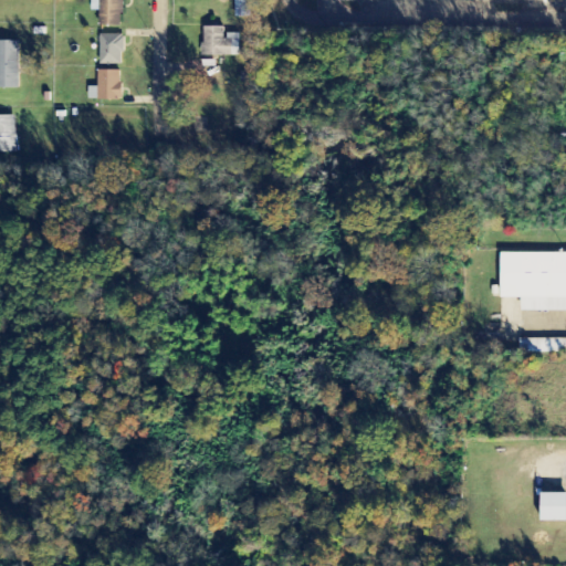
[(123,0),(92,0),(92,12),(101,12),(101,28),(124,28),(123,0)]
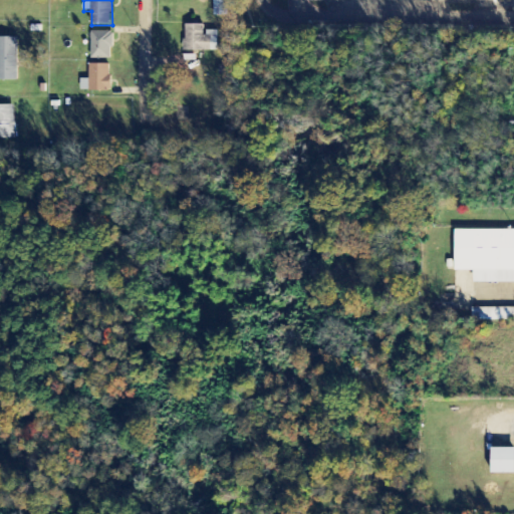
[(214,0),(214,16),(227,17),(227,0),(218,0),(214,0)]
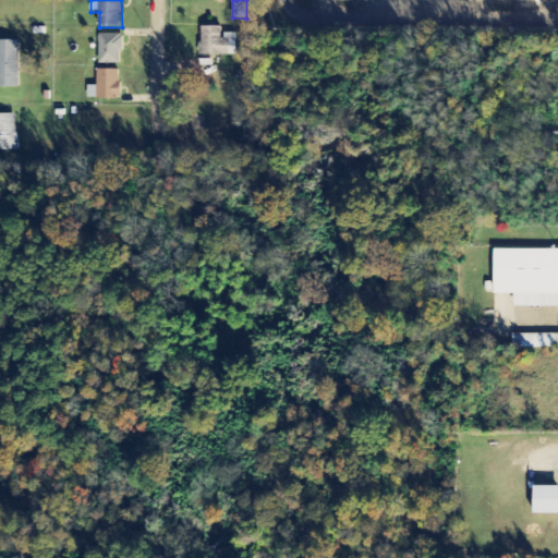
[(222,27),(202,28),(203,44),(198,44),(199,57),(238,56),(238,34),(223,34),(222,27)]
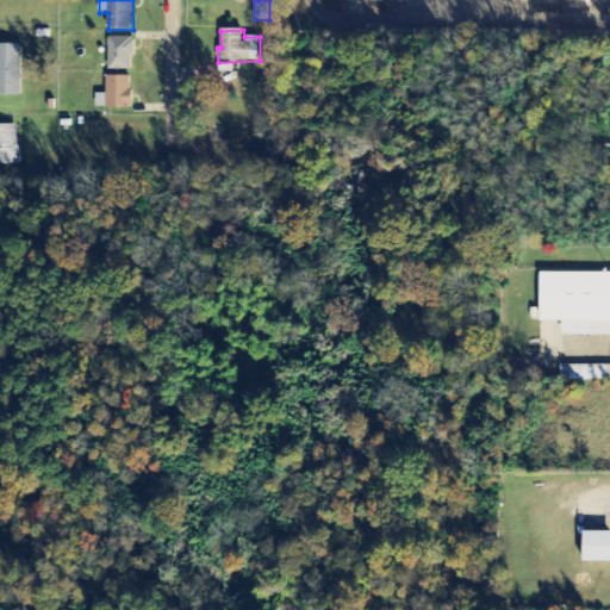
[(109,72),(134,72),(134,38),(109,38),(109,72)]
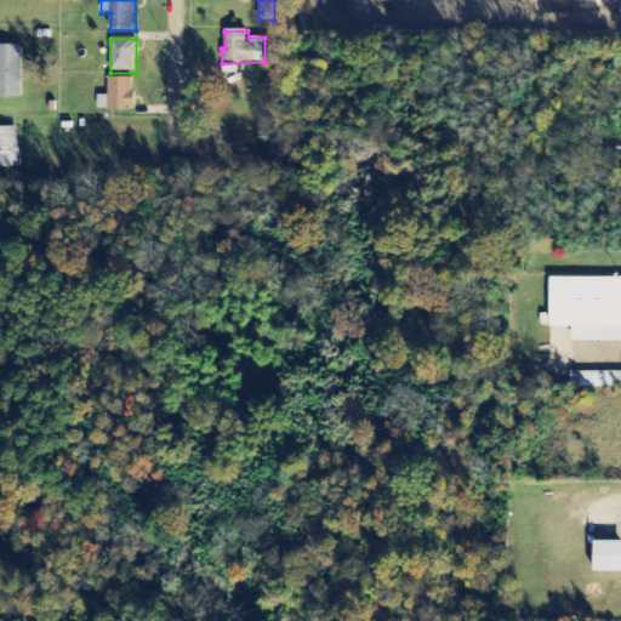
[(23,47),(0,46),(0,97),(22,98),(23,47)]
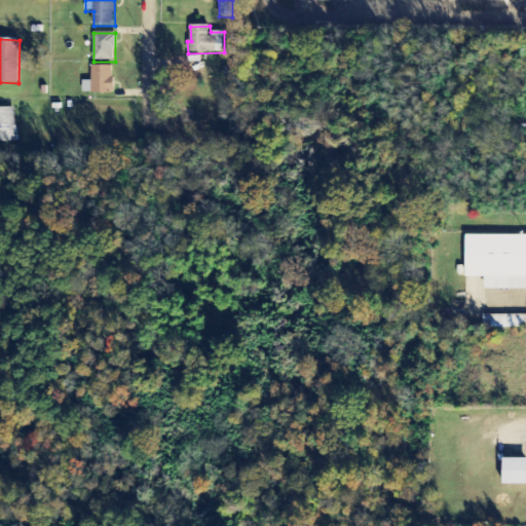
[(115,67),(92,67),(92,82),(83,82),(83,95),(114,96),(115,67)]
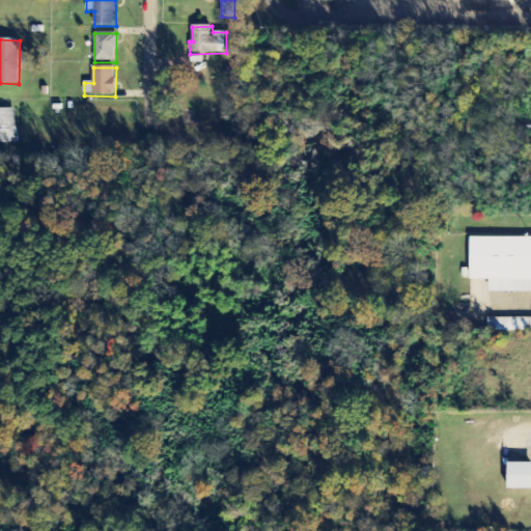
[(14,110),(0,109),(0,144),(15,144),(14,110)]
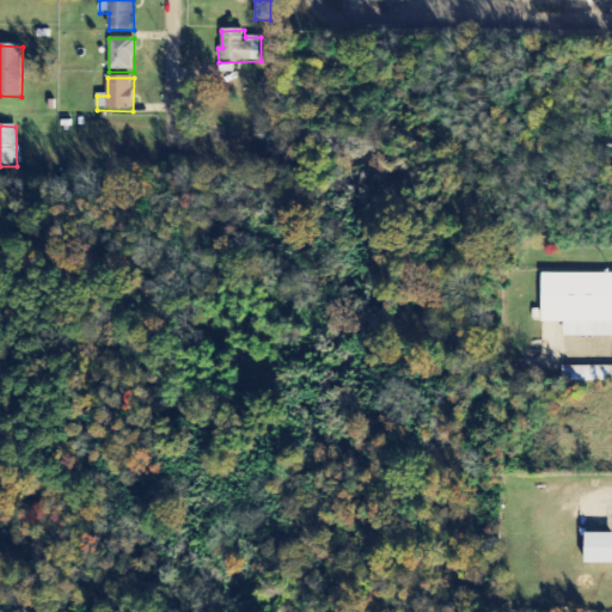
[(611,271),(537,271),(537,320),(560,320),(560,335),(611,335),(611,271)]
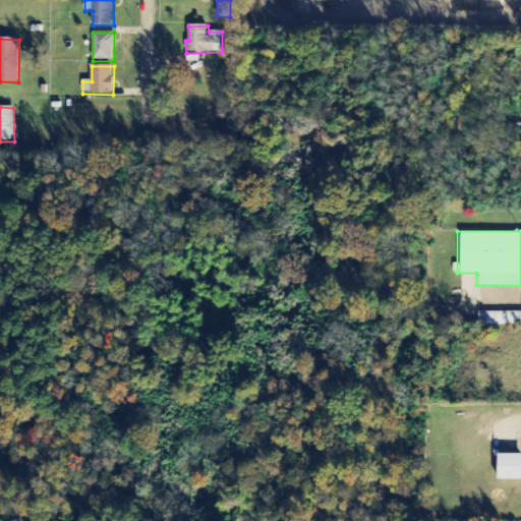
[(501,481),(520,481),(520,456),(502,456),(501,481)]
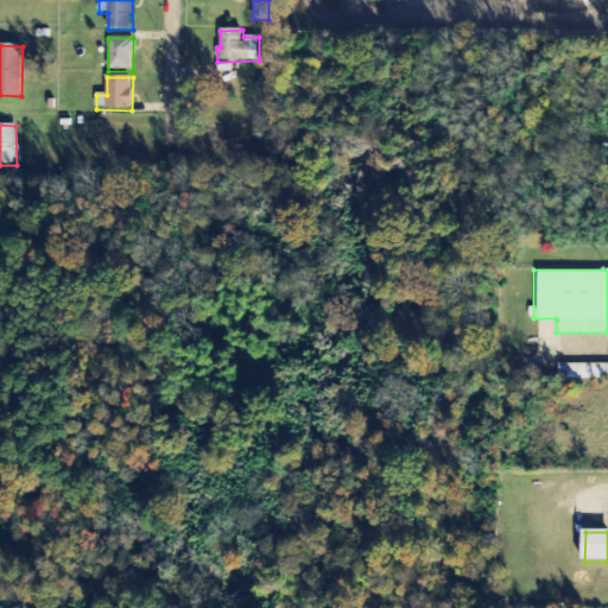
All buildings are outlined.
